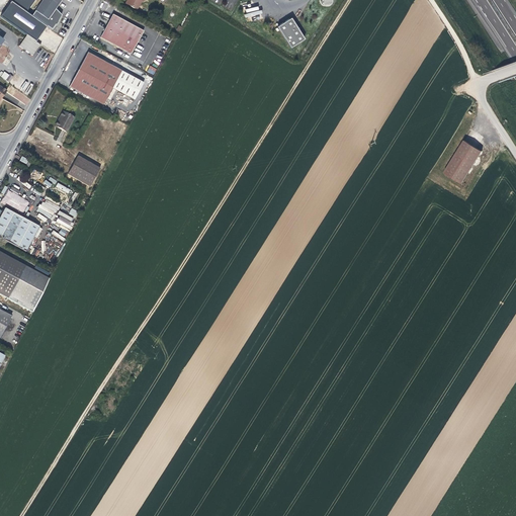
[(64,13),(57,8),(63,0),(43,0),(33,14),(54,28),(58,21),(64,13)]
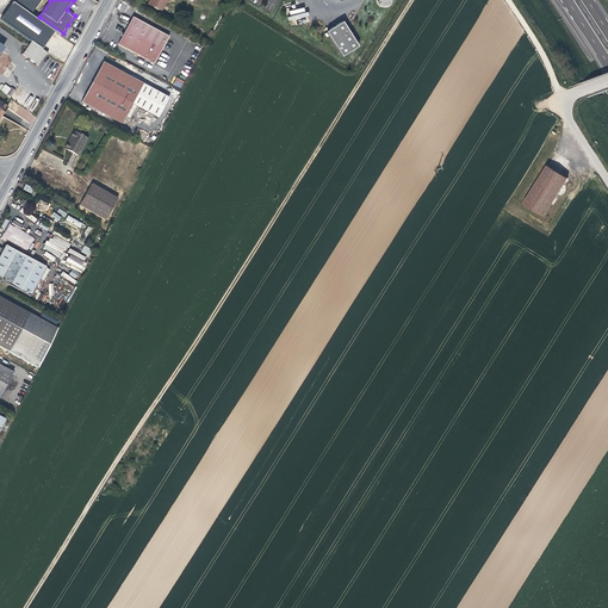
[(119,42),(156,61),(171,35),(134,16),(119,42)]
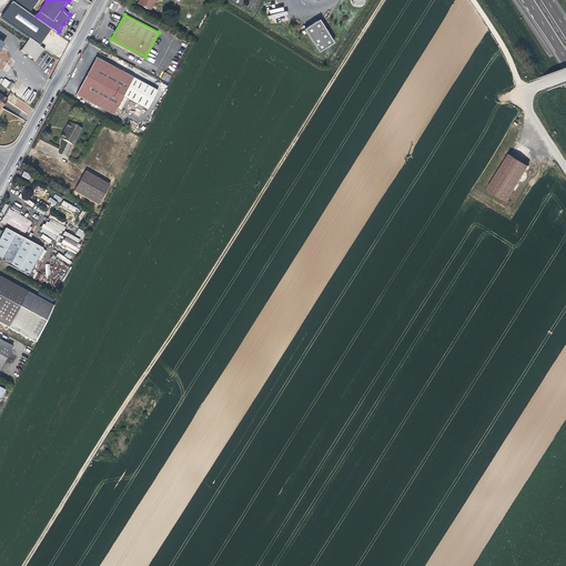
[(322,49),(337,40),(323,16),(307,26),(322,49)]
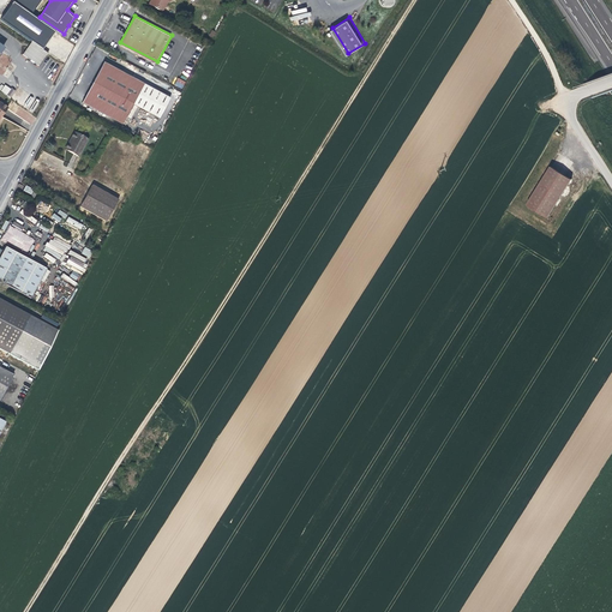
[(51,52),(34,40),(25,53),(41,64),(51,52)]
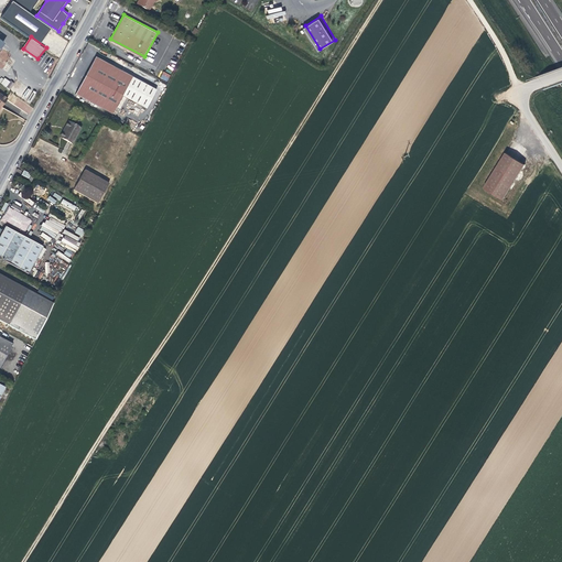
[(76,94),(114,114),(120,100),(126,104),(129,98),(148,108),(158,89),(133,76),(96,56),(76,94)]
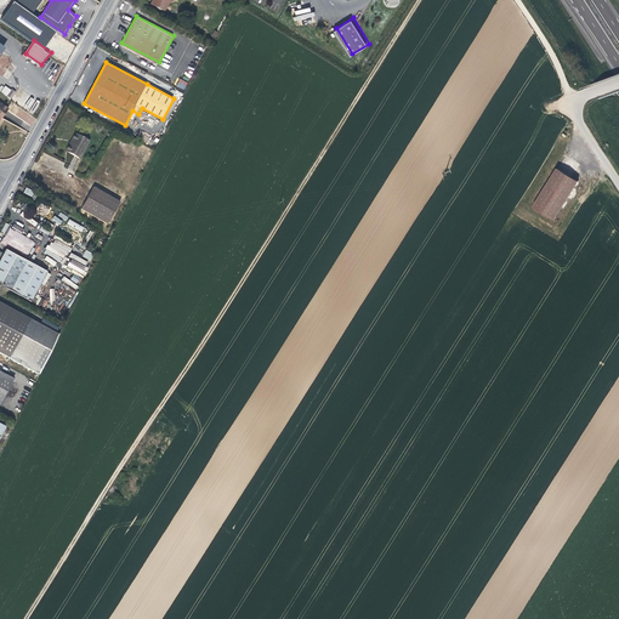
[(179,83),(187,87),(191,80),(182,77),(179,83)]
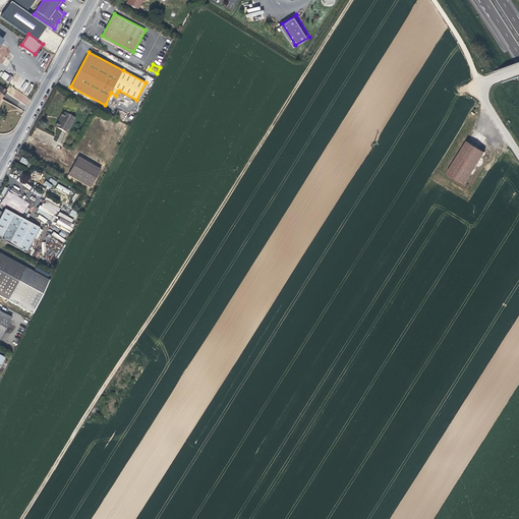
[(64,112),(61,117),(63,118),(58,126),(64,129),(68,131),(75,117),(64,112)]
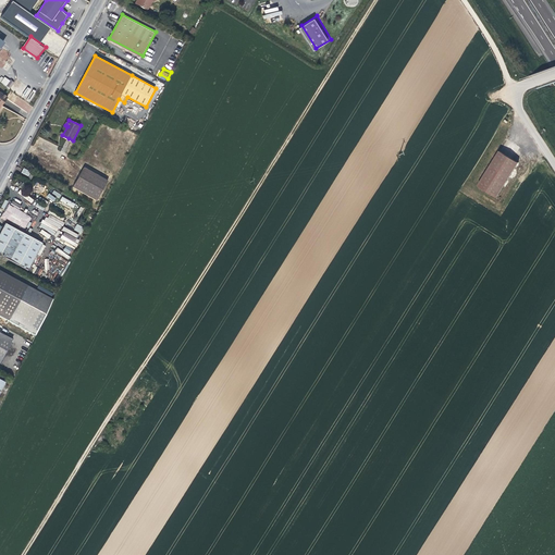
[(503,149),(480,184),(498,196),(521,160),(503,149)]
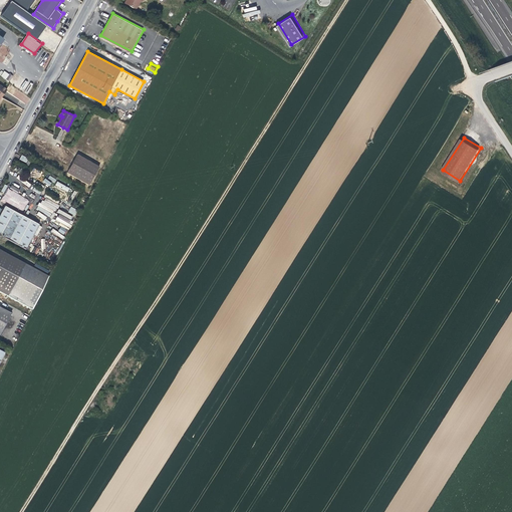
[(68,172),(90,184),(100,167),(78,155),(68,172)]
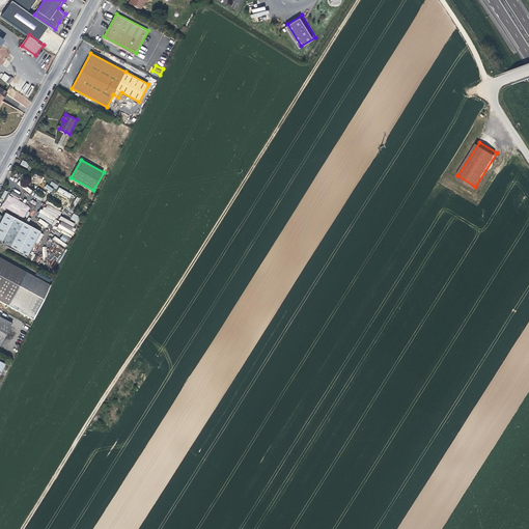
[(37,172),(33,178),(40,183),(45,175),(37,172)]
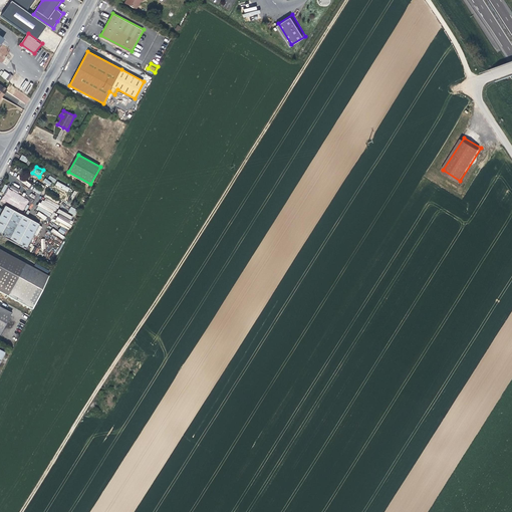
[(20,173),(18,176),(31,186),(33,183),(20,173)]
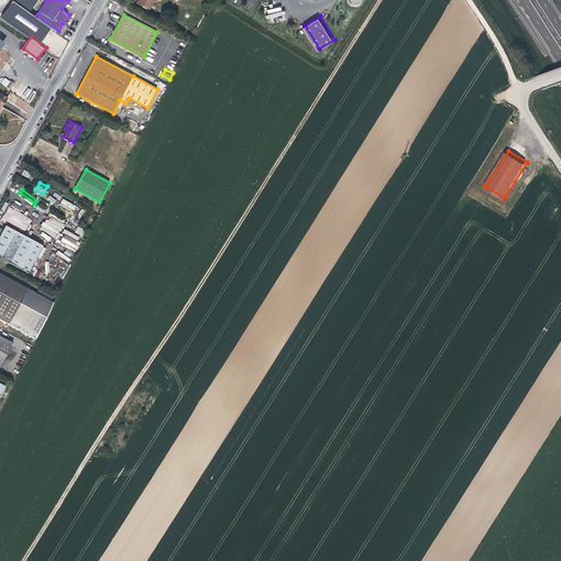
[(63,202),(77,207),(79,202),(64,197),(63,202)]
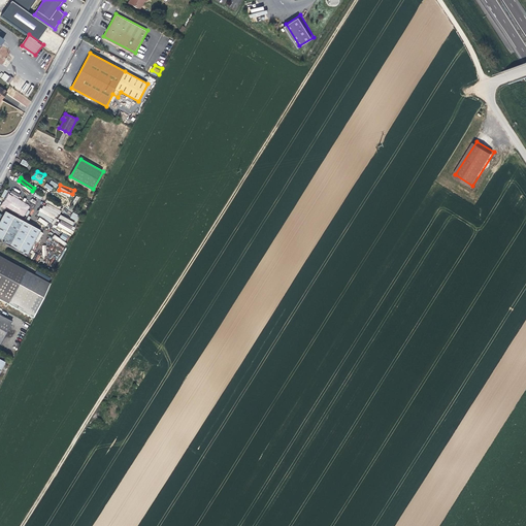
[(10,192),(4,203),(26,215),(32,203),(10,192)]
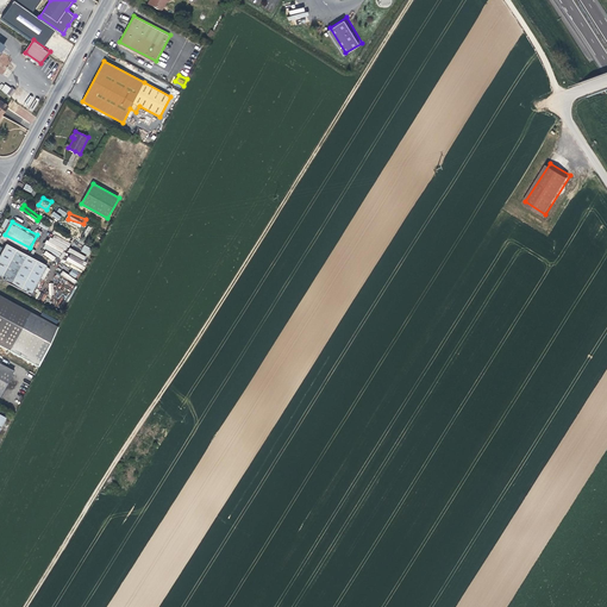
[(0,275),(32,293),(48,264),(7,243),(0,256),(0,275)]
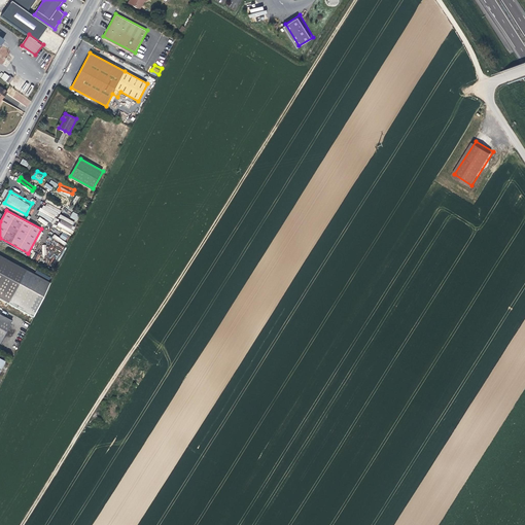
[(0,294),(35,315),(51,282),(0,253),(0,294)]
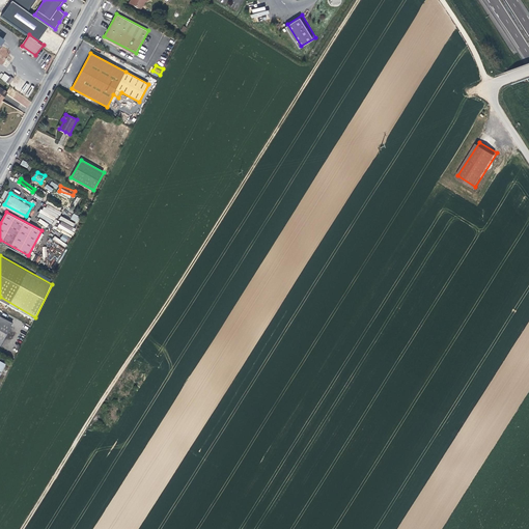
[(12,321),(0,313),(0,343),(12,321)]
